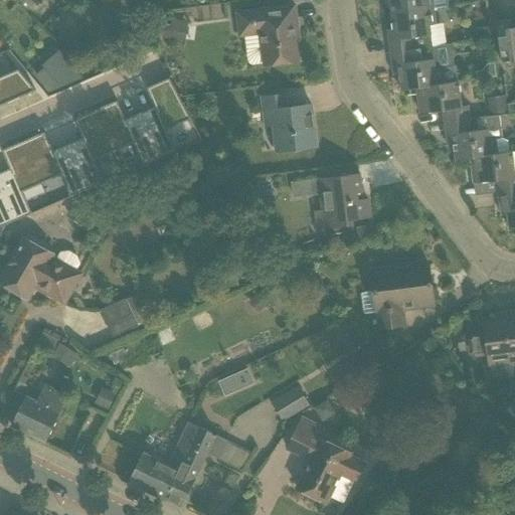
[(13,0),(18,4),(20,2),(28,11),(35,4),(30,0),(13,0)]
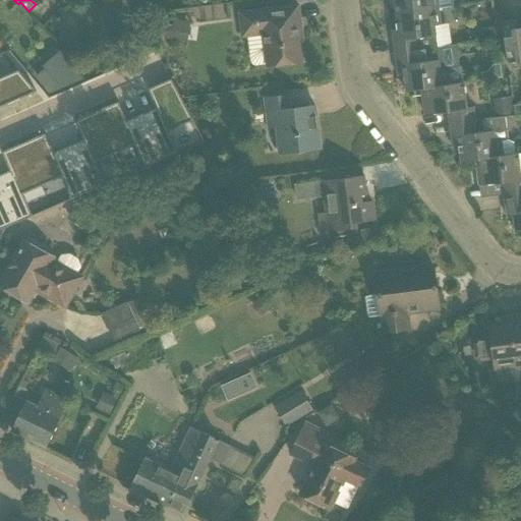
[(437,0),(394,0),(396,13),(438,8),(437,0)]
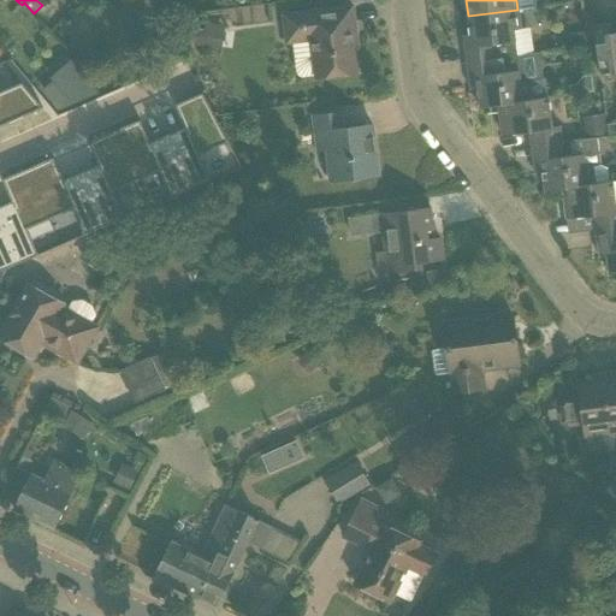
[(315,78),(357,73),(353,35),(356,34),(353,7),(282,16),(285,43),(311,40),(315,78)]
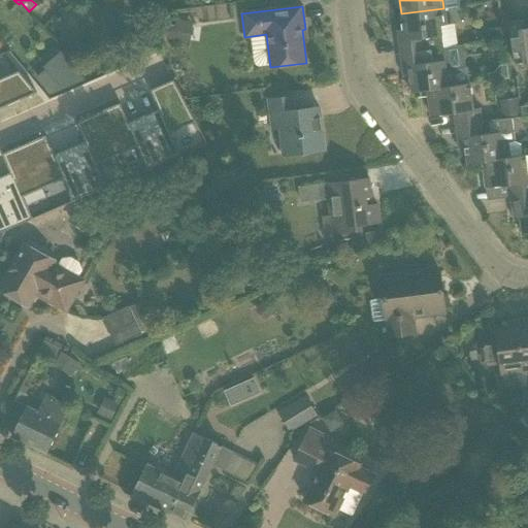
[(446,23),(443,8),(401,13),(404,35),(398,36),(400,54),(426,51),(443,48),(441,34),(440,24),(446,23)]
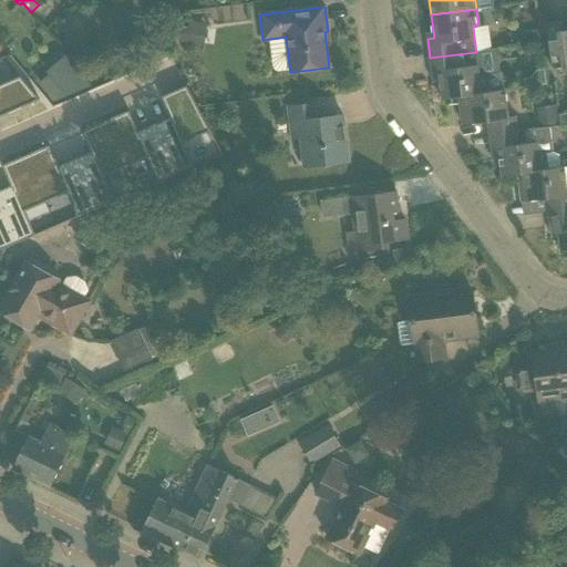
[(142,21),(146,31),(155,27),(151,17),(142,21)]
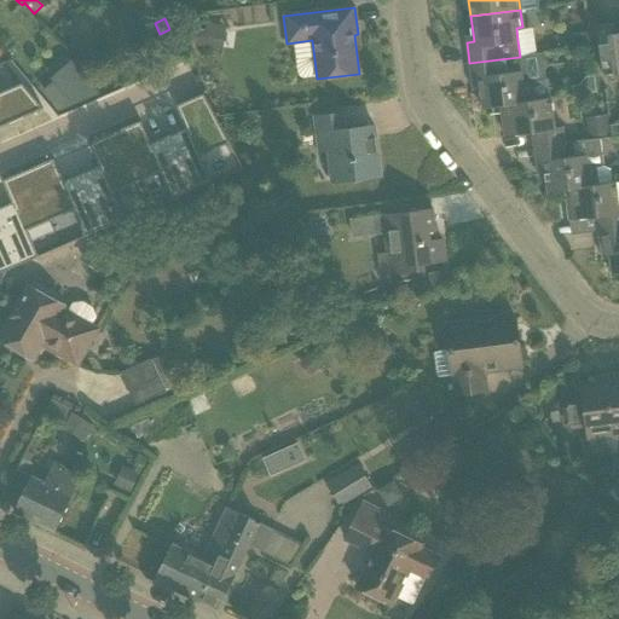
[(223,51),(226,27),(207,23),(206,33),(203,46),(203,48),(223,51)]
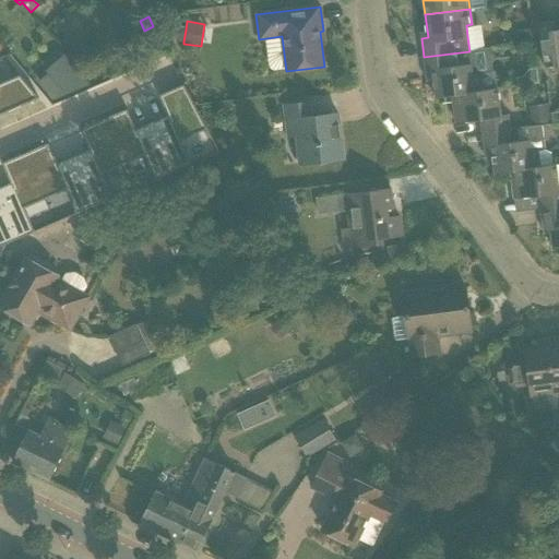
[(558,30),(550,32),(549,23),(538,25),(544,68),(558,66),(558,30)]
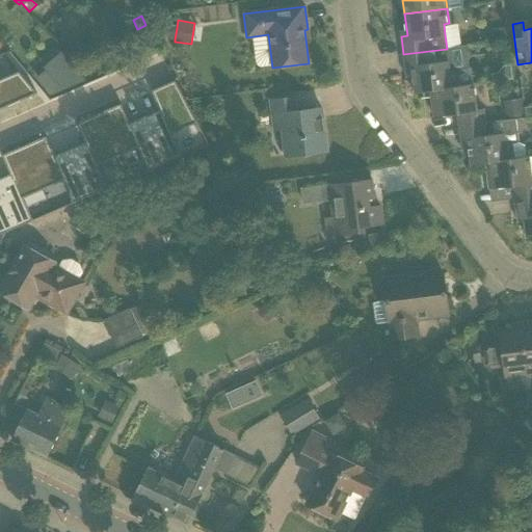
[(507,41),(505,28),(490,30),(493,43),(507,41)]
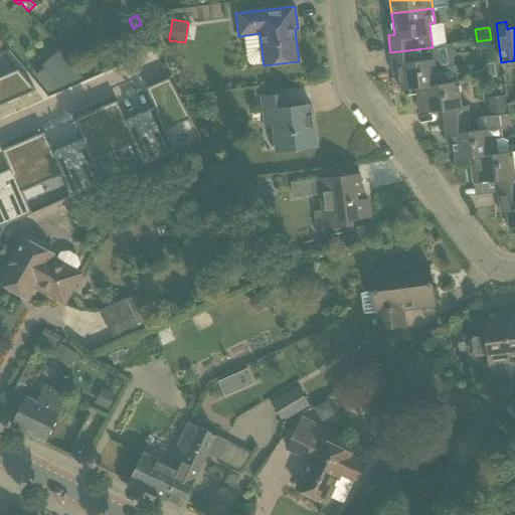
[(399,69),(401,89),(458,81),(458,80),(456,66),(442,68),(442,67),(435,67),(433,47),(415,49),(390,52),(393,70),(399,69)]
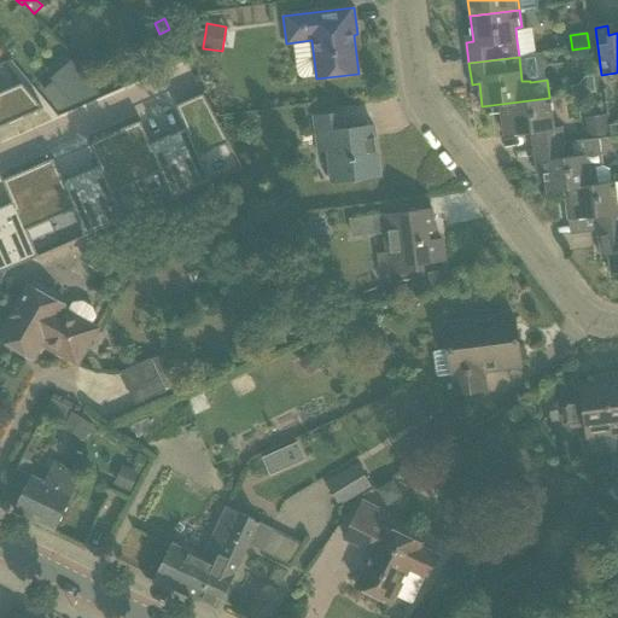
[(56,83),(75,105),(100,93),(71,60),(51,77),(56,83)]
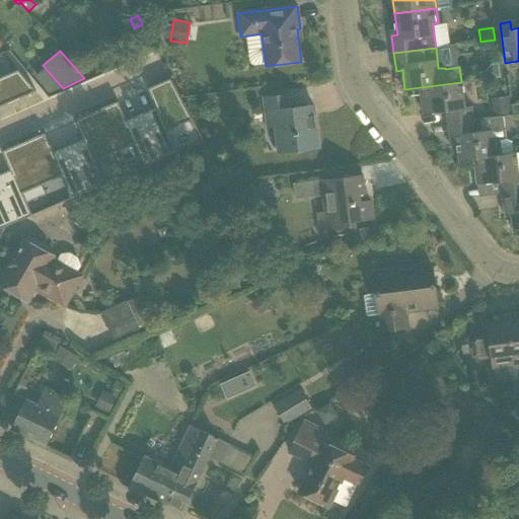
[(498,64),(491,65),(486,72),(479,73),(479,80),(500,78),(498,64)]
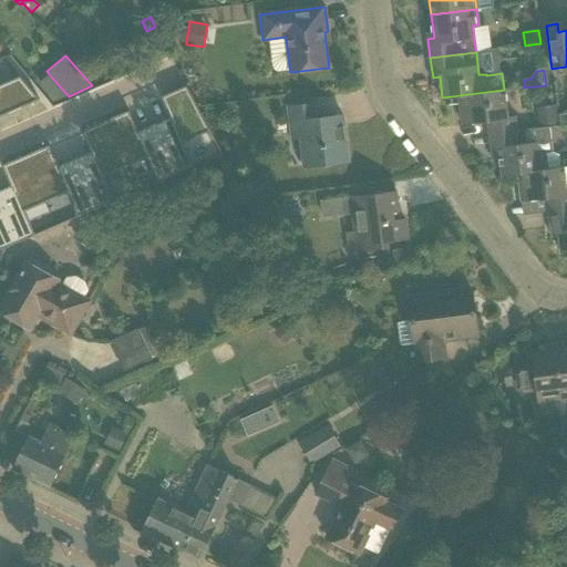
[(0,116),(39,100),(20,78),(0,85),(0,116)]
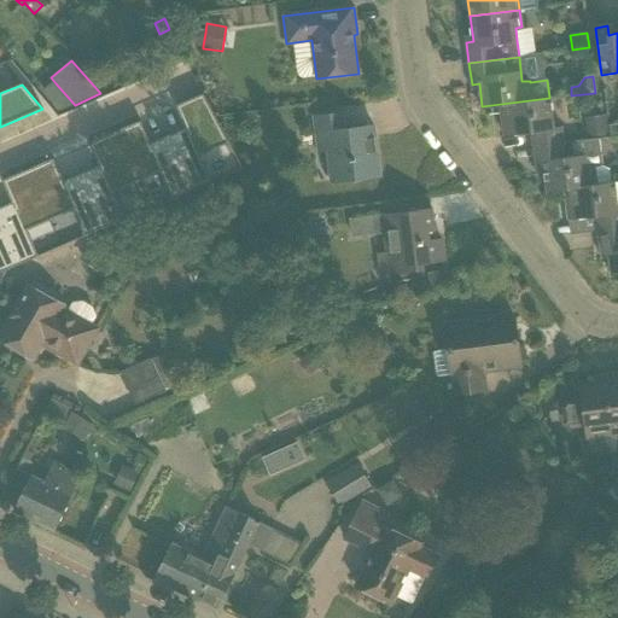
[(170,136),(193,191),(214,182),(203,157),(232,144),(204,94),(176,106),(187,129),(170,136)]
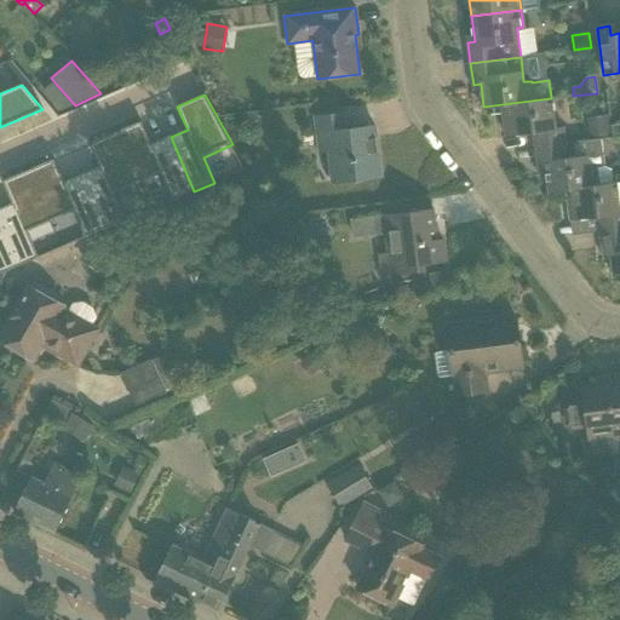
[(556,127),(551,98),(483,107),(483,109),(501,107),(506,137),(533,133),(535,148),(566,143),(563,127),(556,127)]
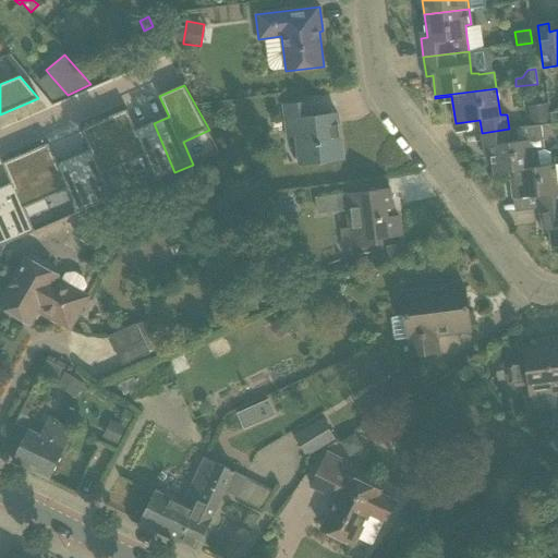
[(343,159),(338,114),(311,117),(308,102),(282,106),(287,138),(294,137),(298,166),(343,159)]
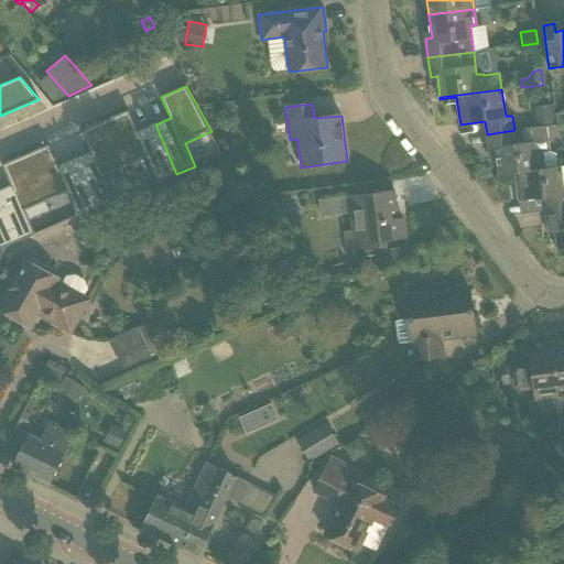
[(554,105),(544,106),(546,125),(556,123),(554,105)]
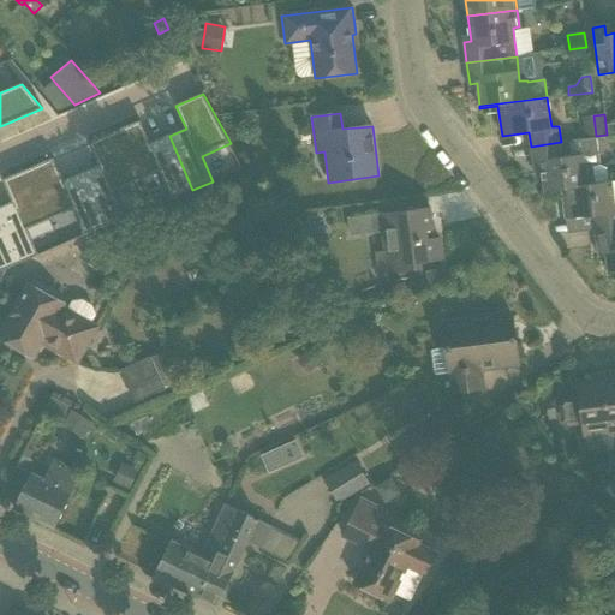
[(255,115),(242,117),(243,127),(256,126),(255,115)]
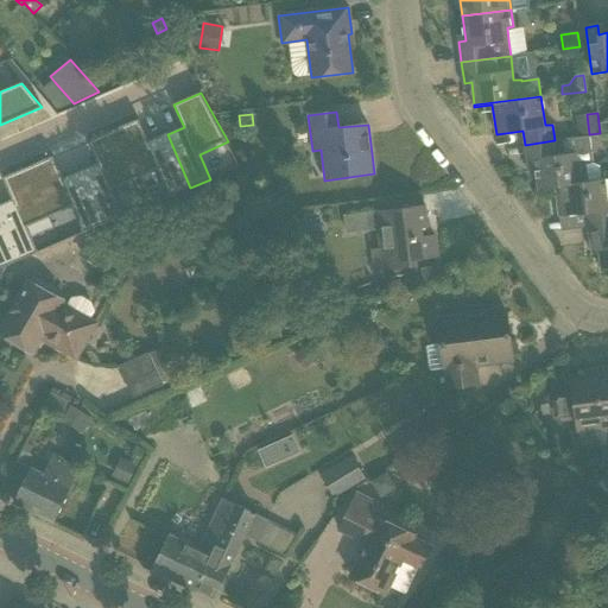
[(139,119),(115,130),(137,181),(158,172),(169,197),(190,188),(168,134),(149,143),(139,119)]
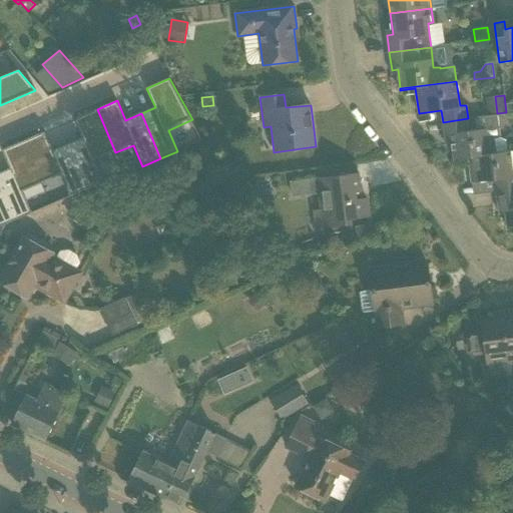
[(68,144),(88,189),(105,182),(96,160),(115,152),(97,109),(74,119),(82,138),(68,144)]
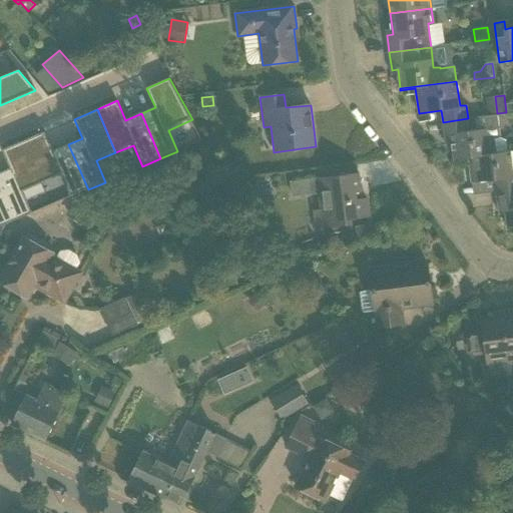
[(451,139),(454,159),(507,150),(506,140),(500,138),(498,115),(468,118),(443,122),(445,139),(451,139)]
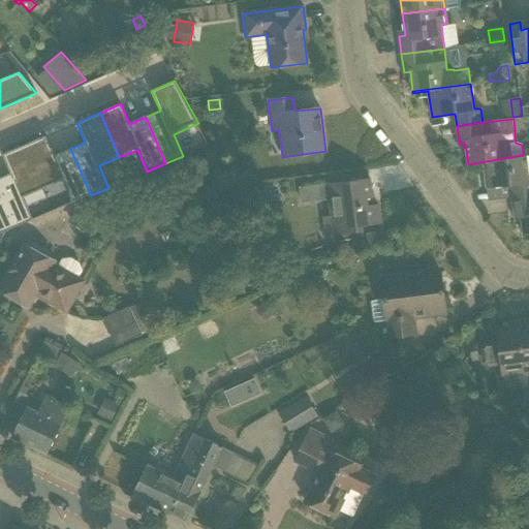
[(72,204),(91,195),(70,149),(53,157),(43,136),(25,145),(43,189),(63,181),(72,204)]
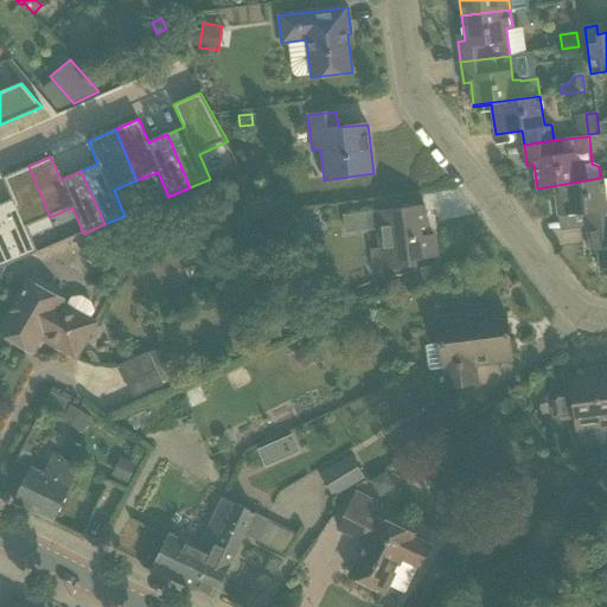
[(0,205),(0,218),(18,261),(39,253),(27,227),(50,217),(29,166),(2,178),(12,200),(0,205)]
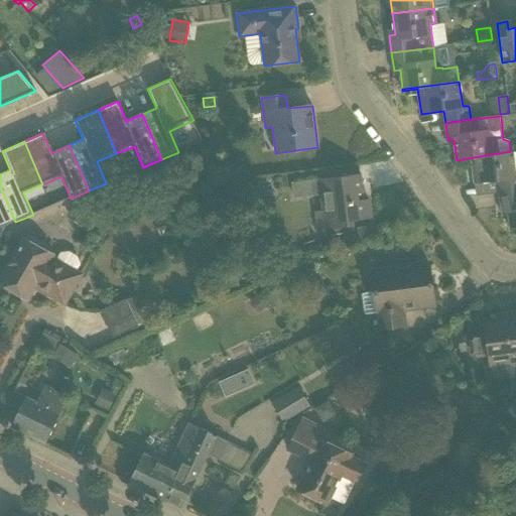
[(497,181),(499,194),(515,190),(515,152),(514,153),(514,151),(510,151),(457,160),(457,161),(472,158),(475,184),(497,181)]
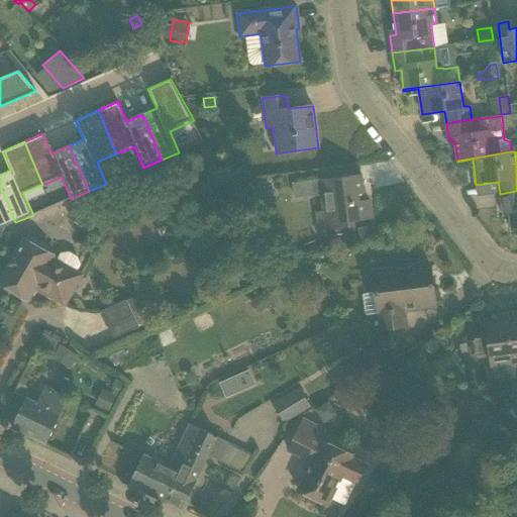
[(318,229),(354,226),(353,221),(372,219),(370,200),(365,200),(362,175),(319,181),(323,211),(316,212),(318,229)]
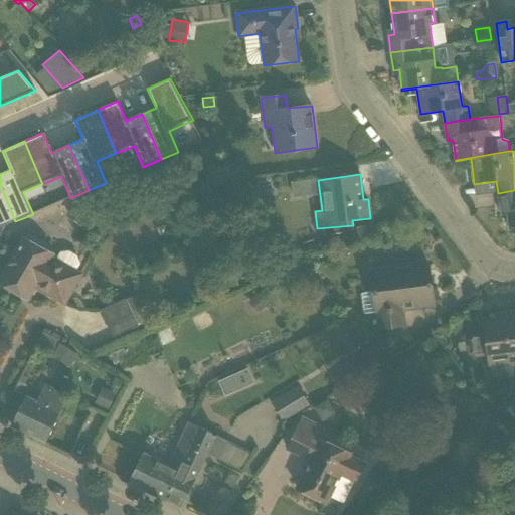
[(0,227),(15,221),(0,185),(0,227)]
